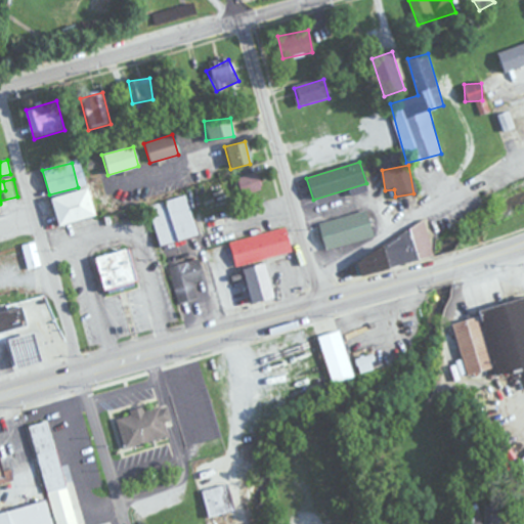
[(241,195),(262,190),(258,174),(237,178),(241,195)]
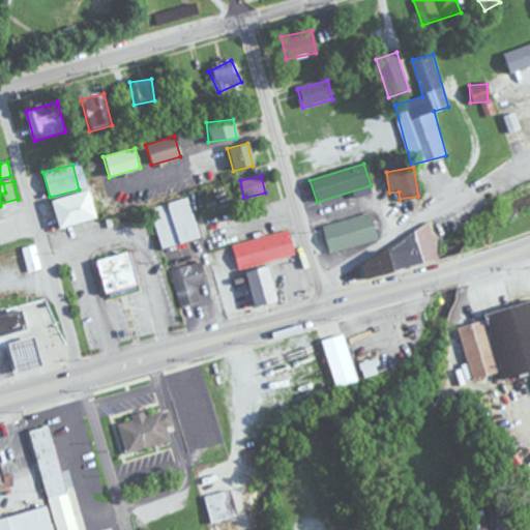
[(57,229),(93,218),(85,193),(51,202),(57,229)]
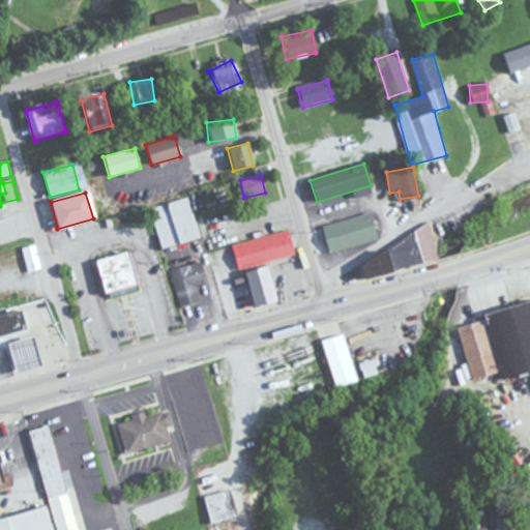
[(160,249),(199,240),(190,198),(151,207),(160,249)]
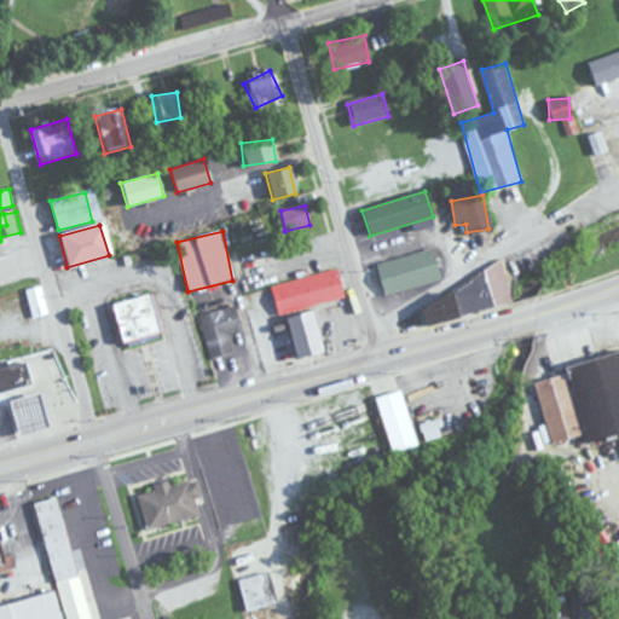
[(441,279),(432,248),(376,265),(386,296),(441,279)]
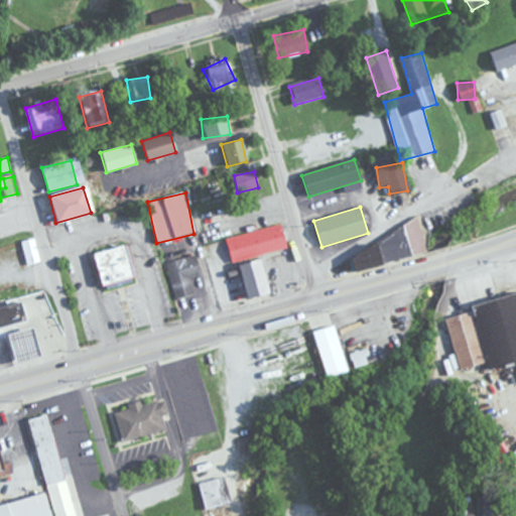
[(232,262),(287,249),(281,225),(226,238),(232,262)]
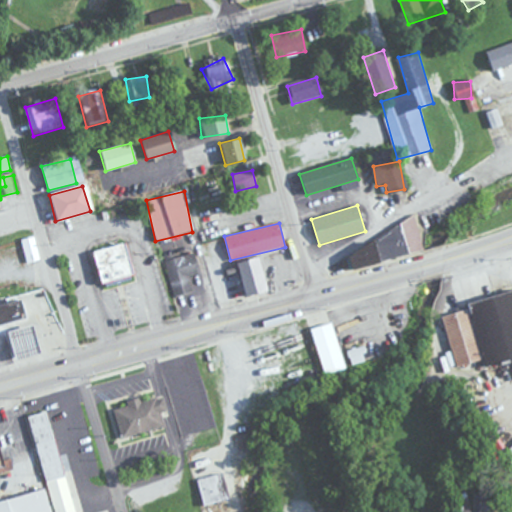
[(349,271),(424,249),(417,224),(342,246),(349,271)]
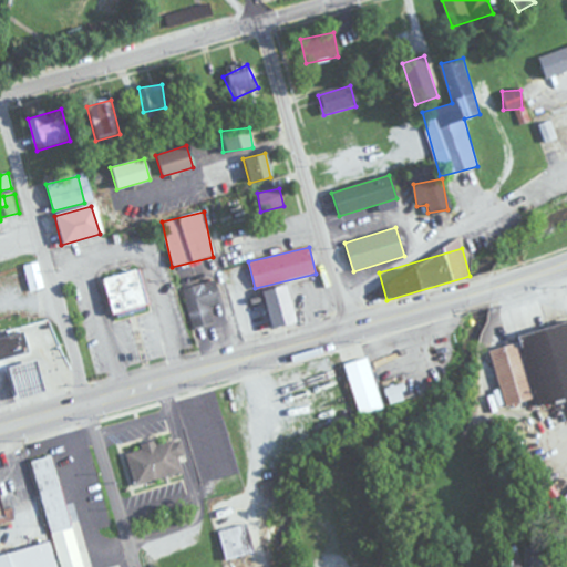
[(24,265),(30,291),(45,287),(40,261),(24,265)]
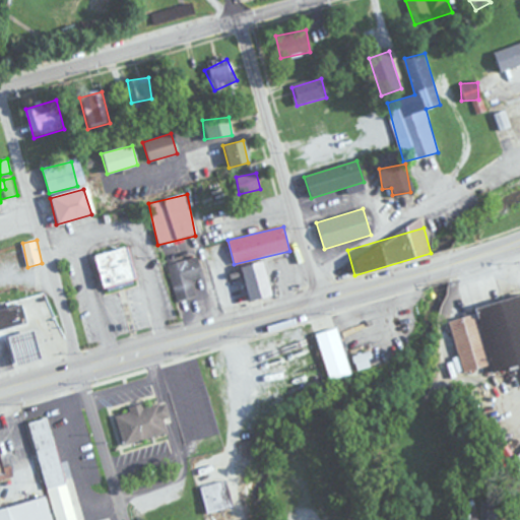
[(90,255),(100,288),(135,279),(126,245),(90,255)]
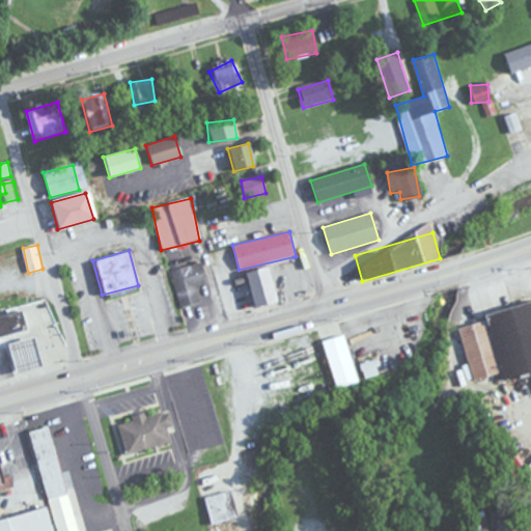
[(200,304),(196,286),(206,284),(202,263),(172,270),(180,308),(200,304)]
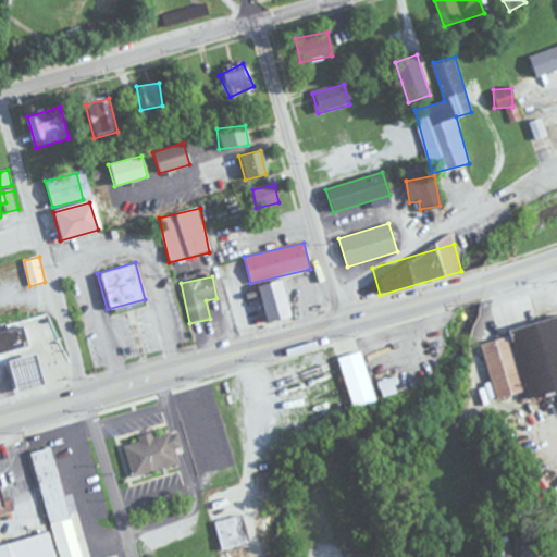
[(257,287),(265,322),(289,316),(280,281),(257,287)]
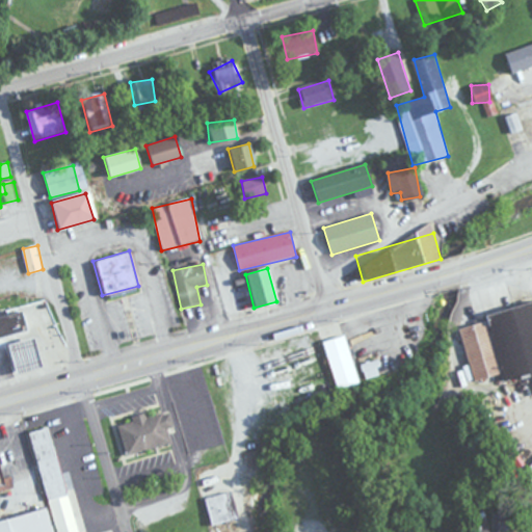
[(0,337),(28,330),(22,309),(0,314),(0,337)]
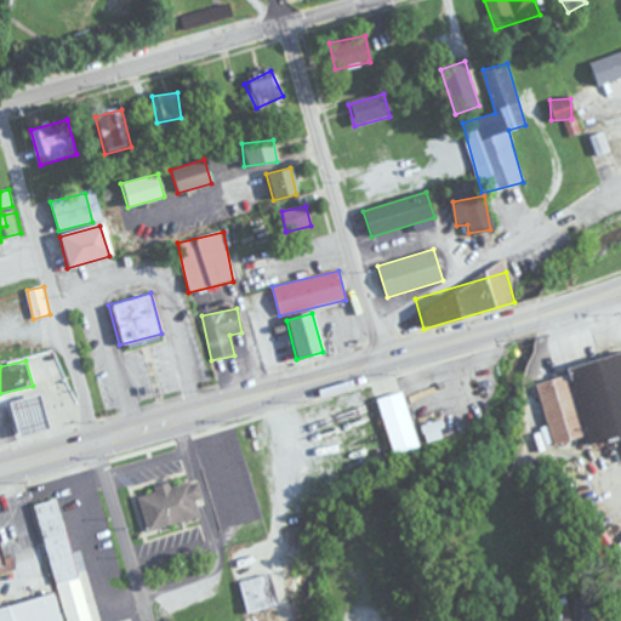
[(552,446),(584,438),(568,375),(537,382),(552,446)]
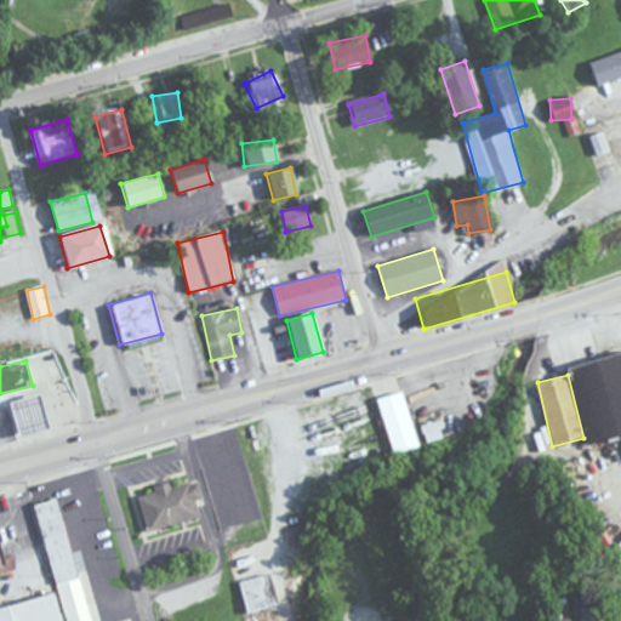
[(376,399),(393,455),(420,446),(403,391),(376,399)]
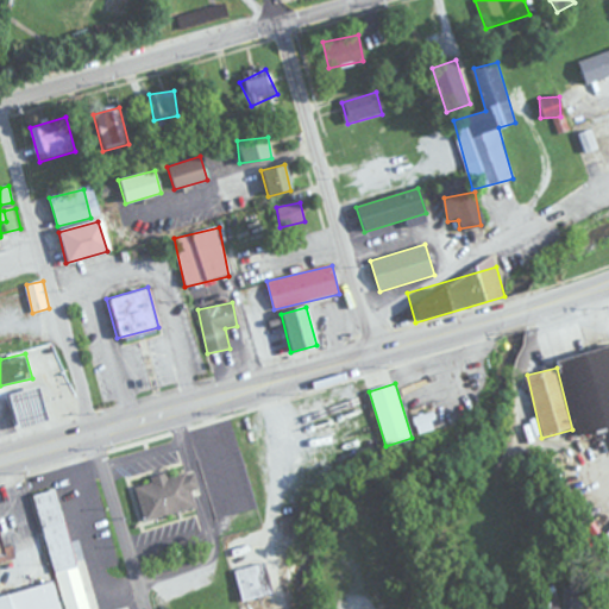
[(39,387),(7,395),(17,429),(48,421),(39,387)]
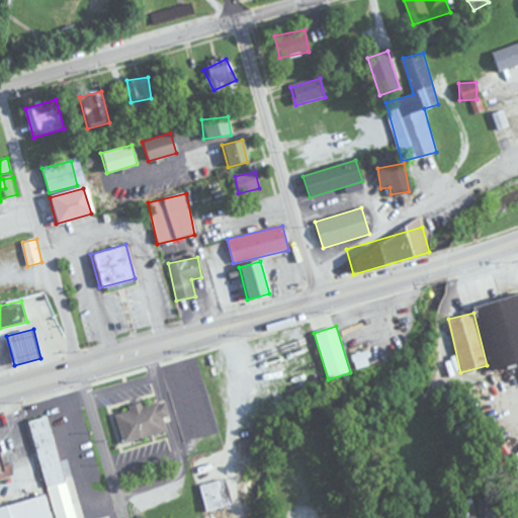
[(356,370),(374,363),(368,348),(350,355),(356,370)]
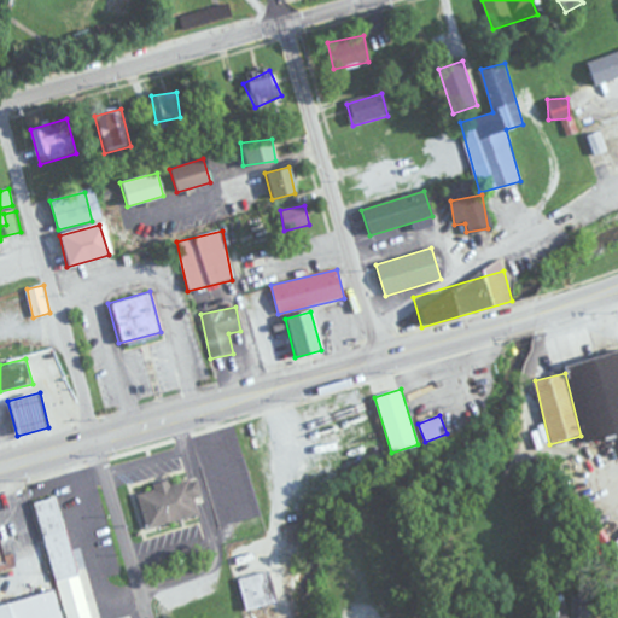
[(202,497),(196,476),(136,490),(146,529),(198,516),(194,499),(202,497)]
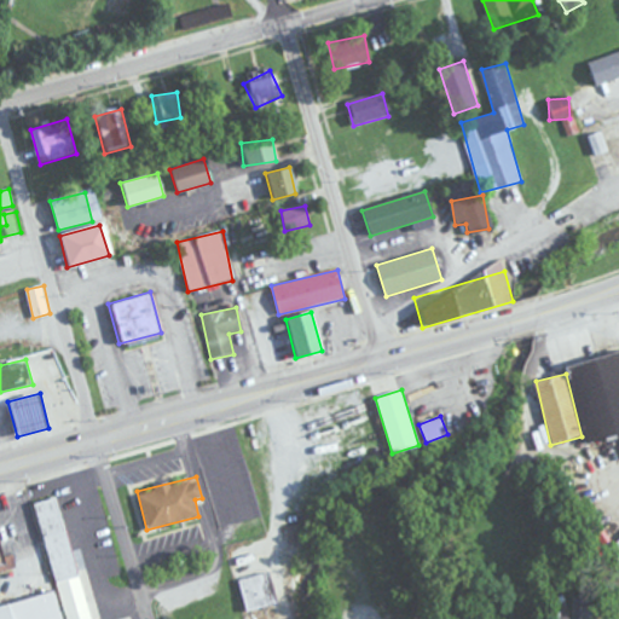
[(0,606),(0,618),(88,618),(59,497),(35,503),(56,594),(0,606)]
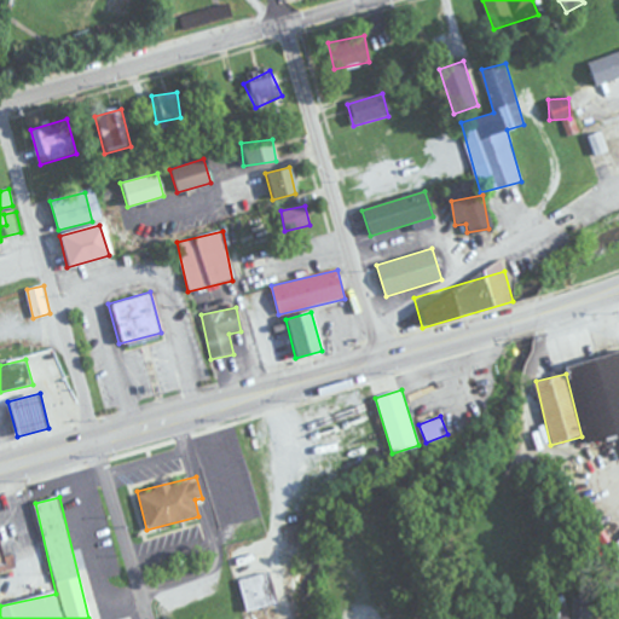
[(246,613),(283,605),(276,572),(238,580),(246,613)]
